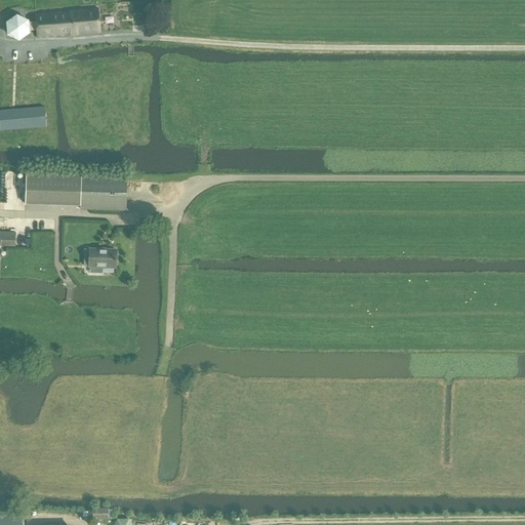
[(14,17),(7,23),(8,35),(18,39),(29,33),(29,31),(31,31),(35,31),(37,30),(37,38),(99,33),(98,9),(97,9),(35,14),(36,21),(36,22),(36,23),(32,23),(28,23),(28,21),(18,16),(16,15),(14,17)]
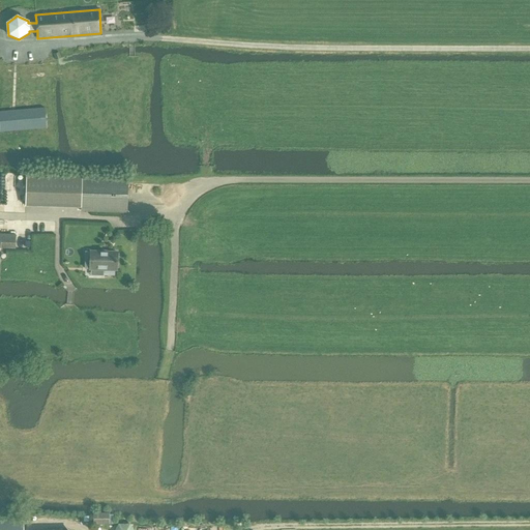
[(0,111),(0,131),(46,127),(45,108),(0,111)]
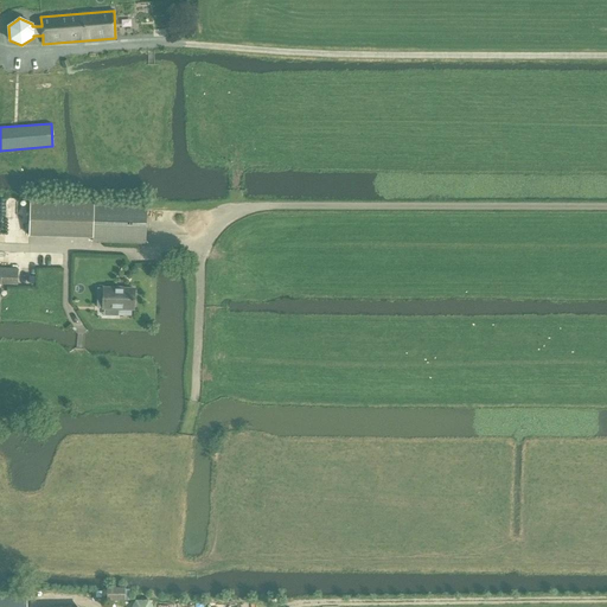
[(93,242),(146,243),(147,204),(30,200),(30,236),(93,238),(93,242)]
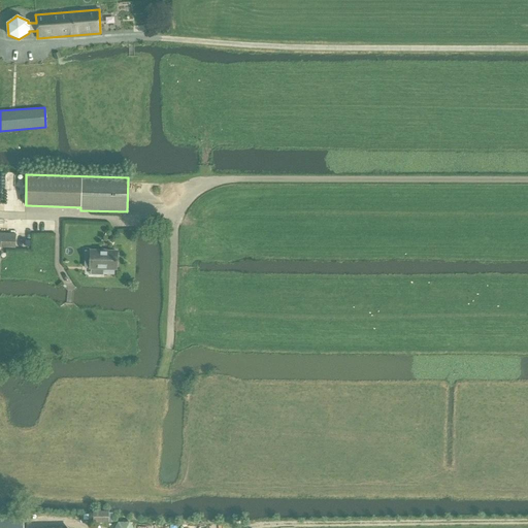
[(15,248),(17,234),(0,233),(0,262),(0,263),(1,246),(15,248)]
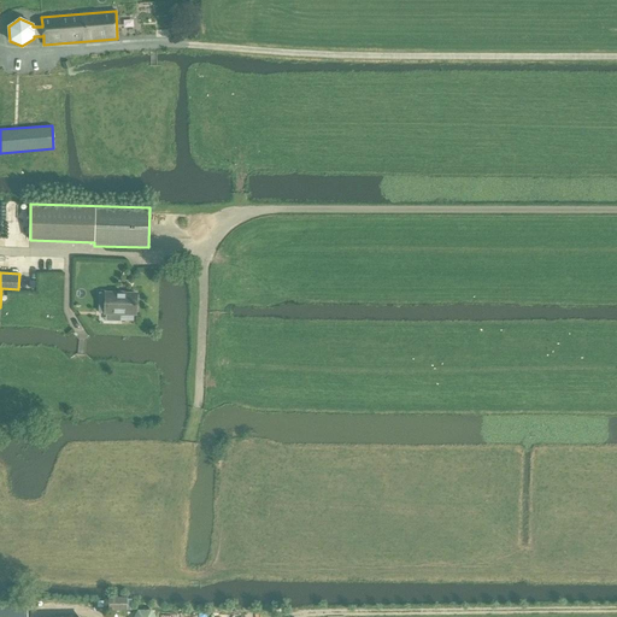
[(100,293),(99,313),(105,313),(122,315),(122,321),(133,321),(133,315),(135,315),(136,294),(106,293),(106,294),(100,293)]
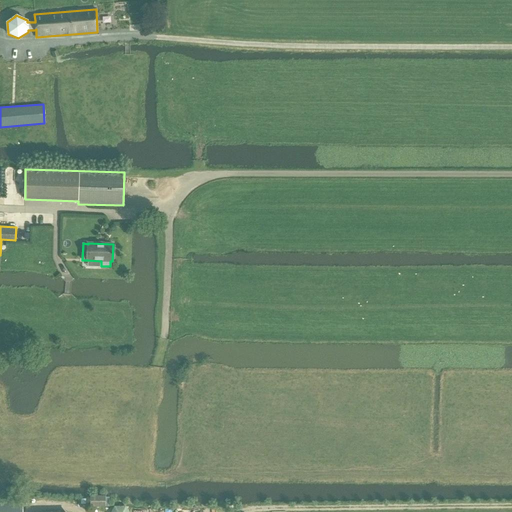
[(0,503),(0,511),(22,511),(23,503),(0,503)]
